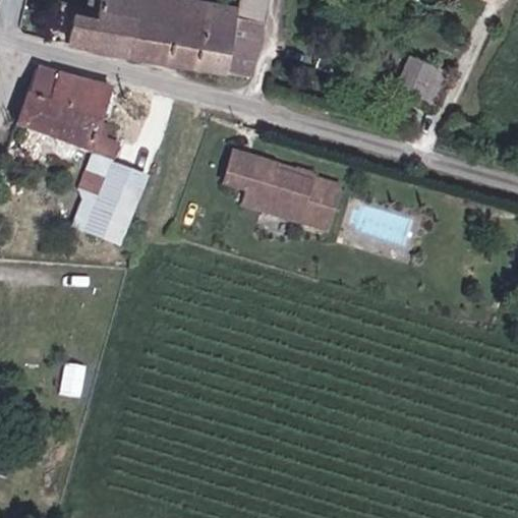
[(98,0),(97,5),(135,16),(139,0),(98,0)]
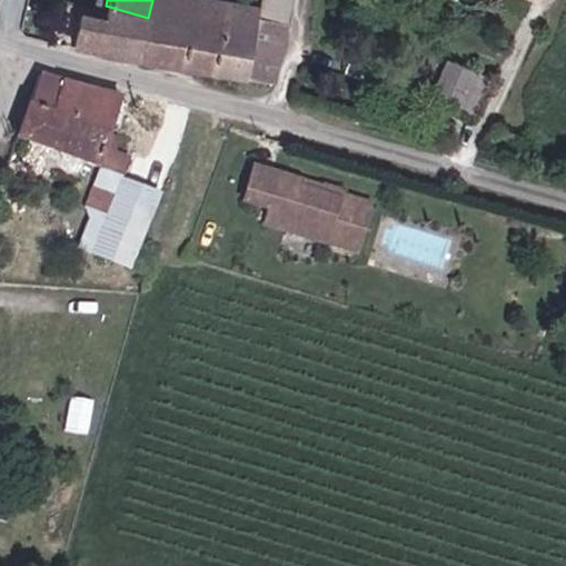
[(140,55),(270,87),(289,15),(235,0),(152,0),(148,18),(140,55)]
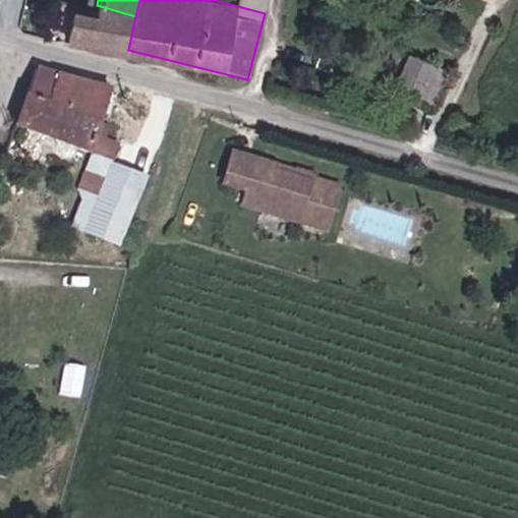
[(77,5),(70,36),(128,50),(135,16),(97,5),(96,10),(77,5)]
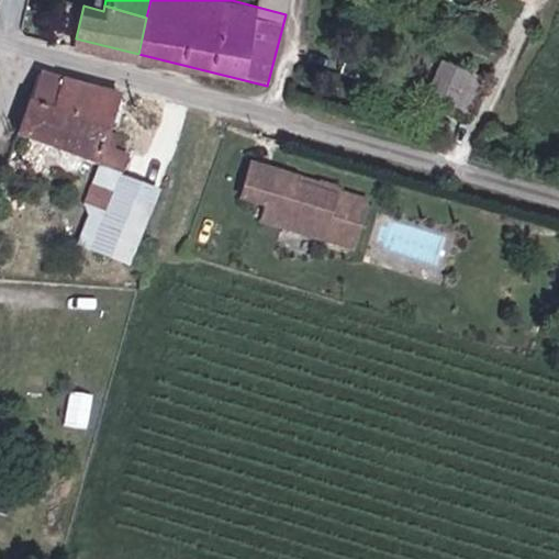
[(468,103),(487,69),(445,47),(426,81),(468,103)]
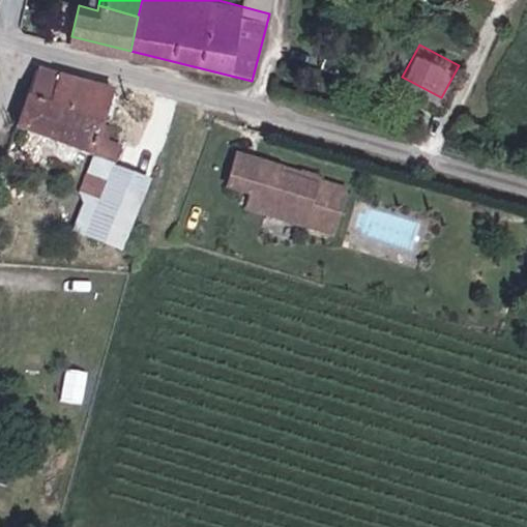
[(37,69),(17,126),(117,163),(122,147),(96,136),(113,88),(37,69)]
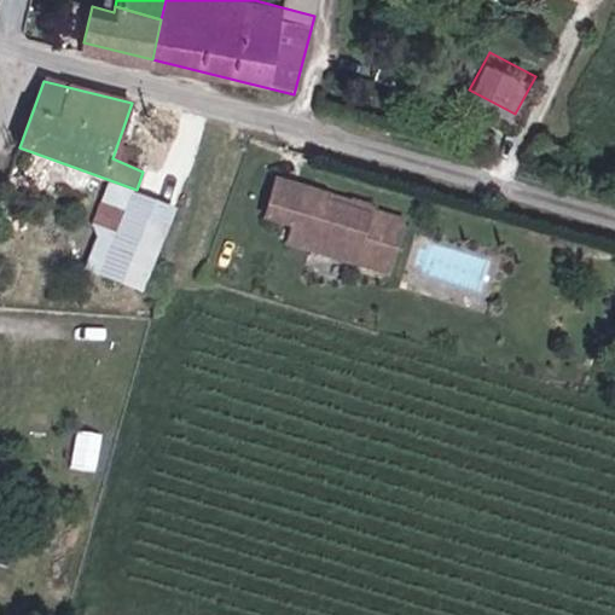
[(330,199),(332,193),(279,177),(267,216),(293,224),(288,239),(392,272),(407,224),(373,213),(330,199)]
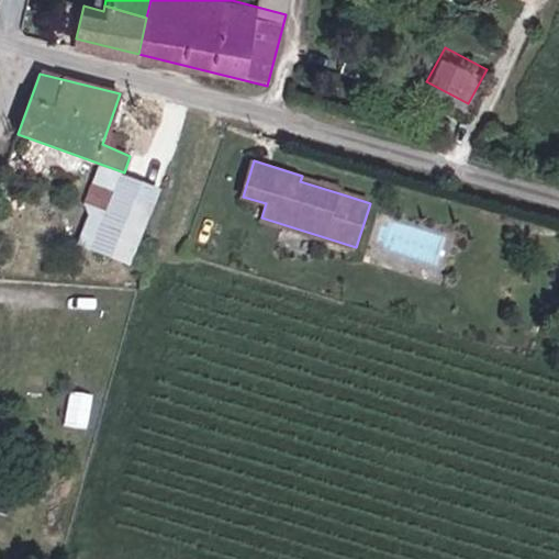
[(122,175),(115,190),(94,181),(86,203),(108,211),(93,247),(131,263),(160,190),(122,175)]
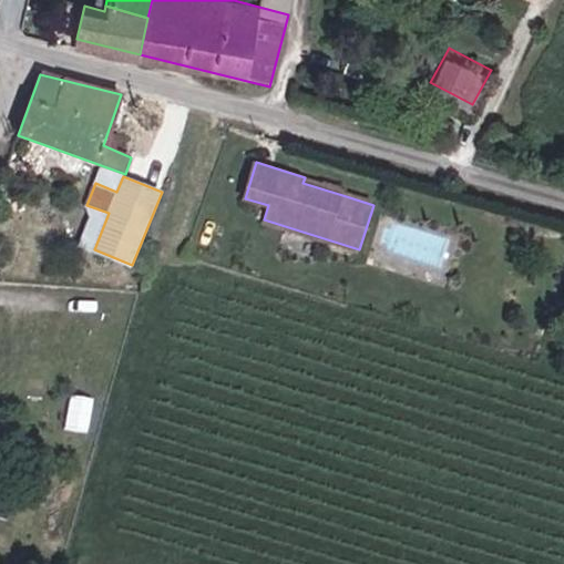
[(303,183),(342,195),(344,188),(305,177),(303,183)]
